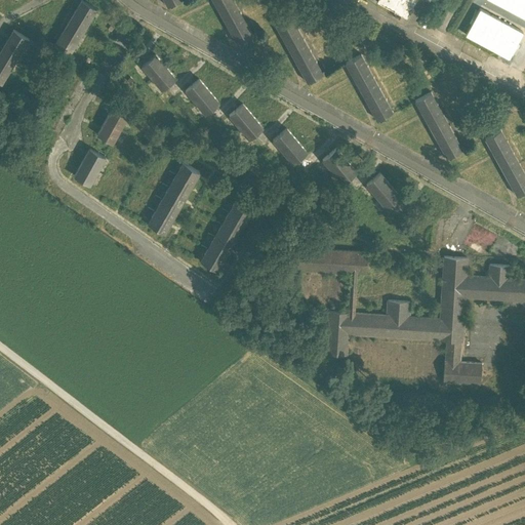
[(80,0),(54,44),(70,53),(96,8),(81,0),(80,0)]
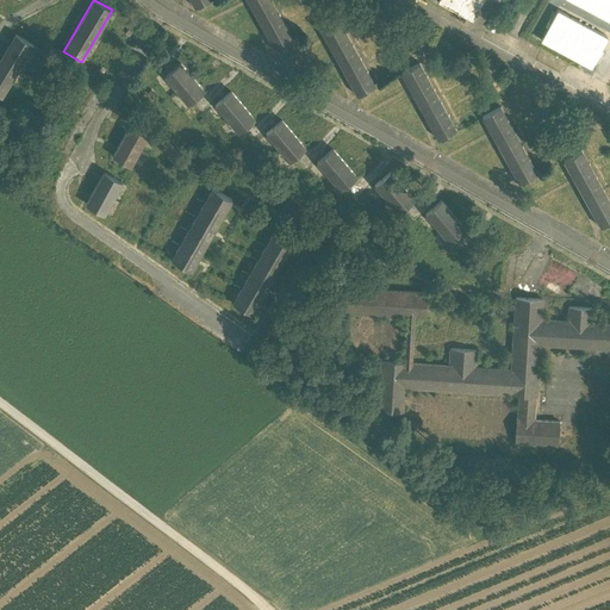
[(248,0),(275,51),(294,42),(272,0),(248,0)]
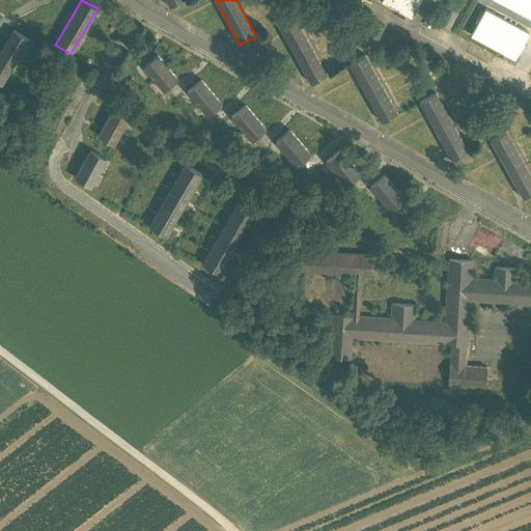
[(383,0),(382,3),(413,18),(420,0),(383,0)]
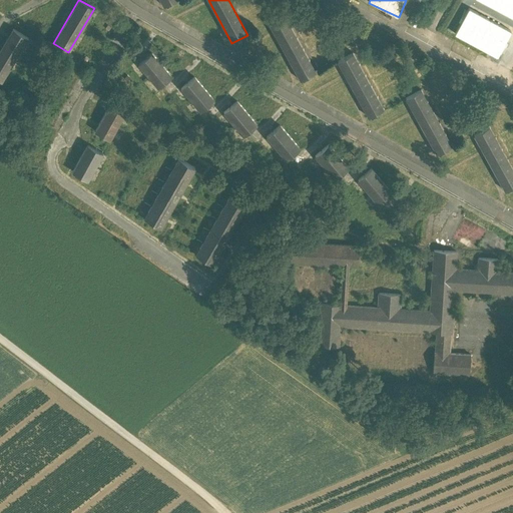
[(512,0),(493,0),(476,36),(512,54),(512,0)]
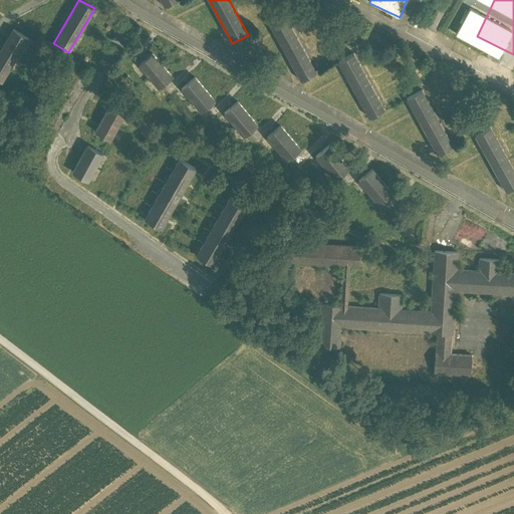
[(269,24),(300,80),(316,71),(285,16),(269,24)]
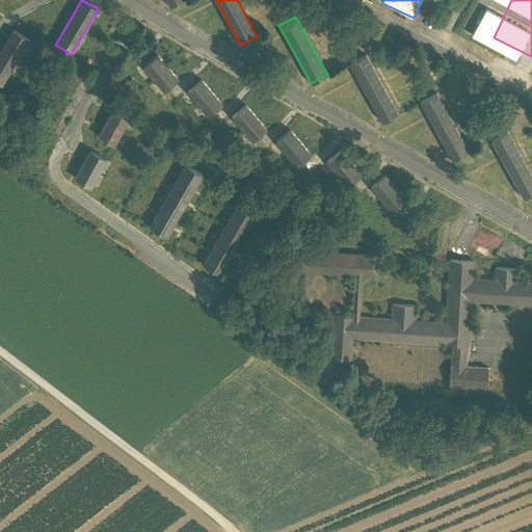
[(0,52),(0,83),(2,85),(30,40),(14,29),(0,52)]
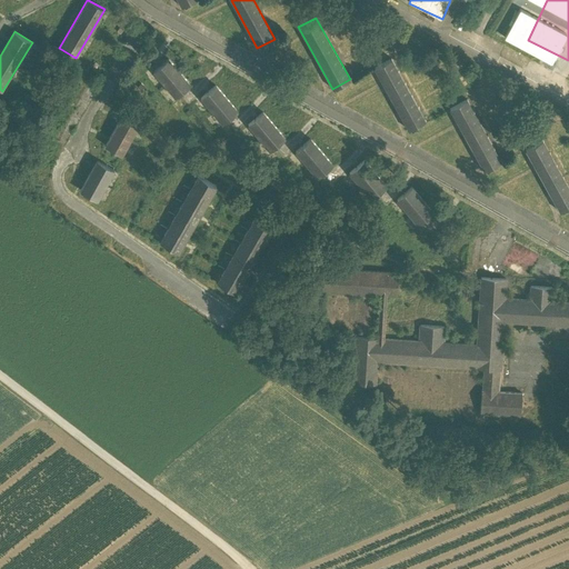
[(391,58),(375,67),(408,129),(426,120),(391,58)]
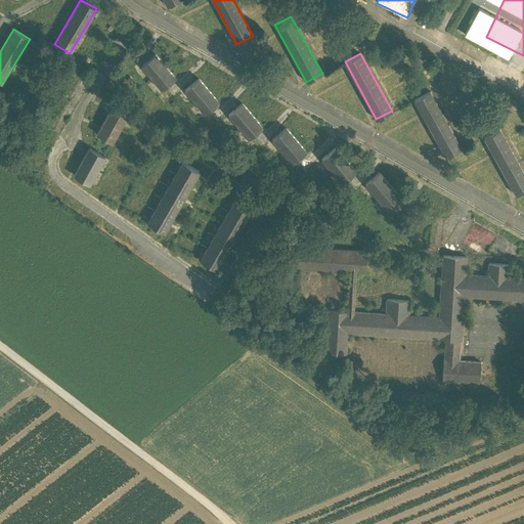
[(156,54),(142,66),(162,89),(175,78),(156,54)]
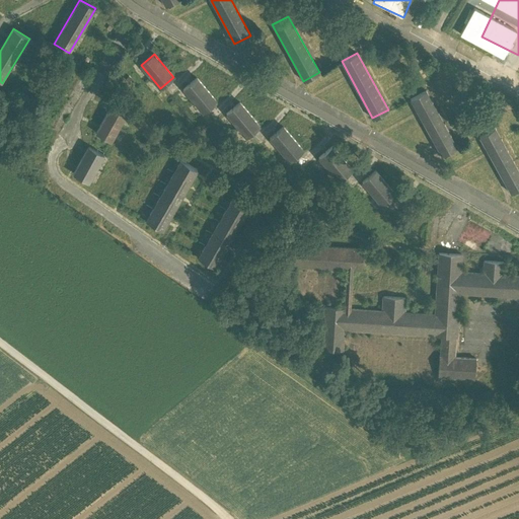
[(137,55),(128,62),(132,67),(141,59),(137,55)]
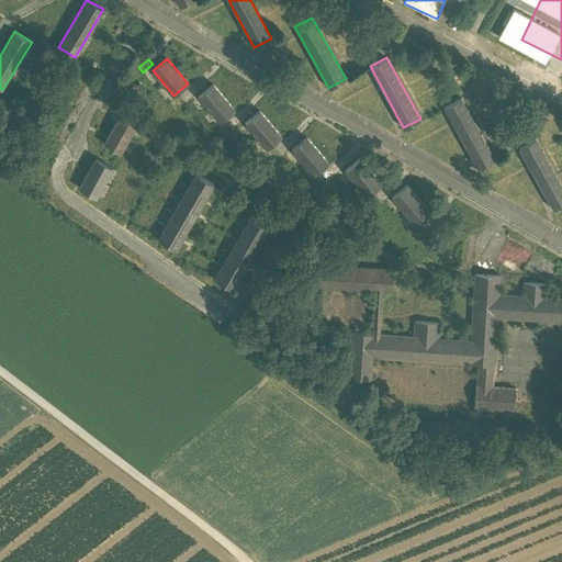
[(213,85),(199,97),(220,122),(234,110),(213,85)]
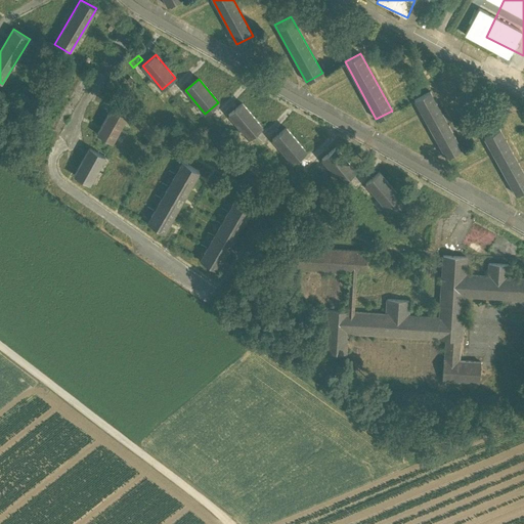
[(167,89),(158,96),(162,101),(170,93),(167,89)]
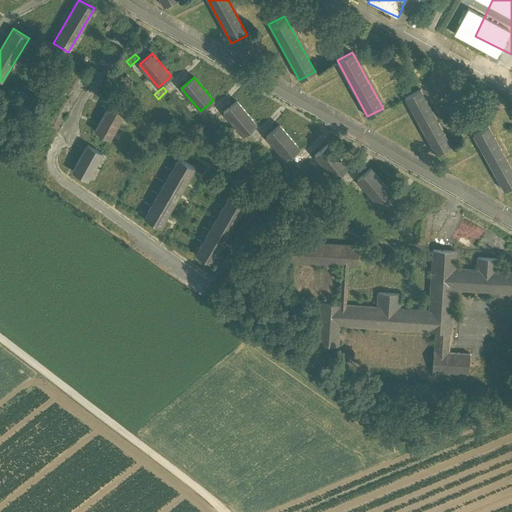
[(405,98),(435,154),(450,145),(420,89),(405,98)]
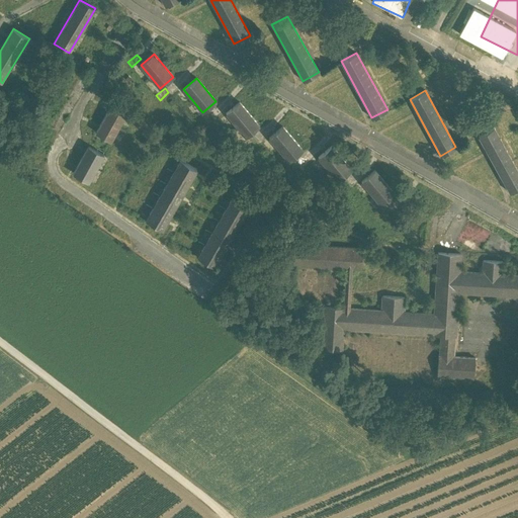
[(168,92),(160,100),(163,104),(172,97),(168,92)]
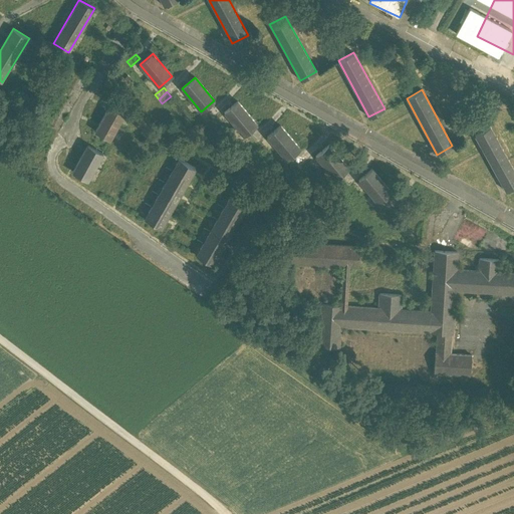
[(237,101),(224,112),(244,136),(257,124),(237,101)]
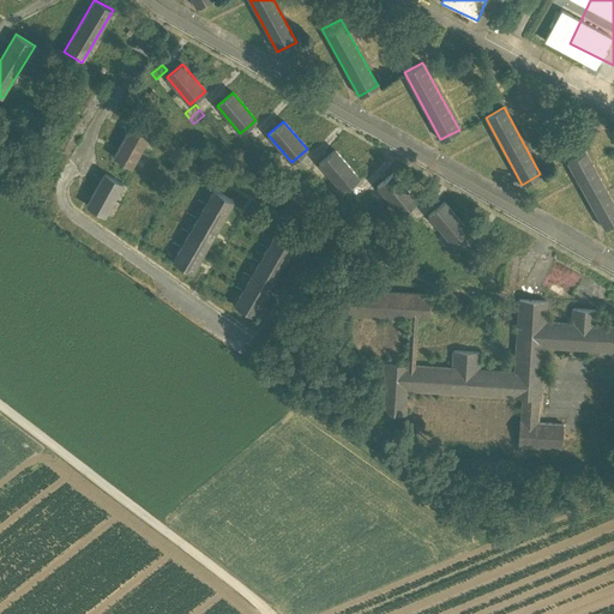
[(114,157),(132,167),(149,134),(131,125),(114,157)]
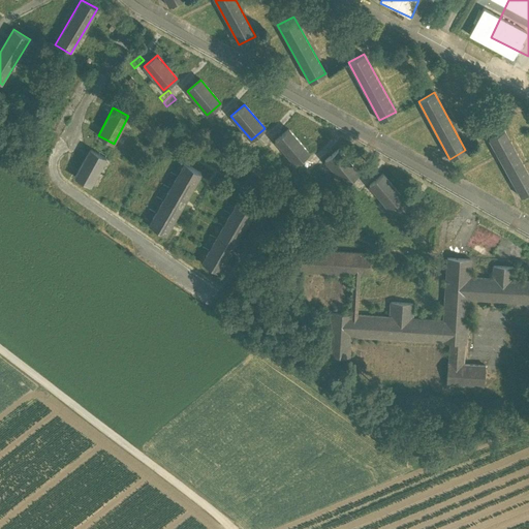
[(212,114),(203,121),(207,126),(216,118),(212,114)]
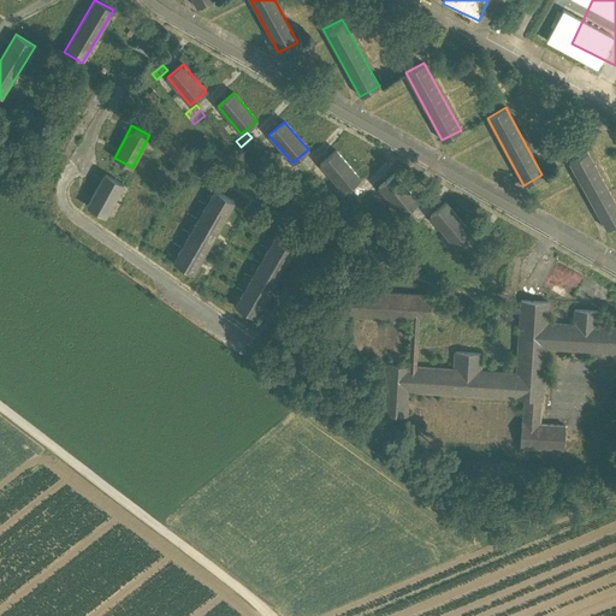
[(252,137),(241,147),(246,152),(255,143),(252,137)]
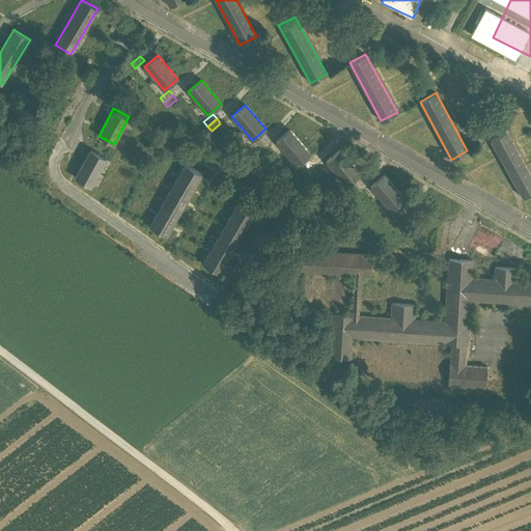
[(289,130),(276,141),(296,165),(309,154),(289,130)]
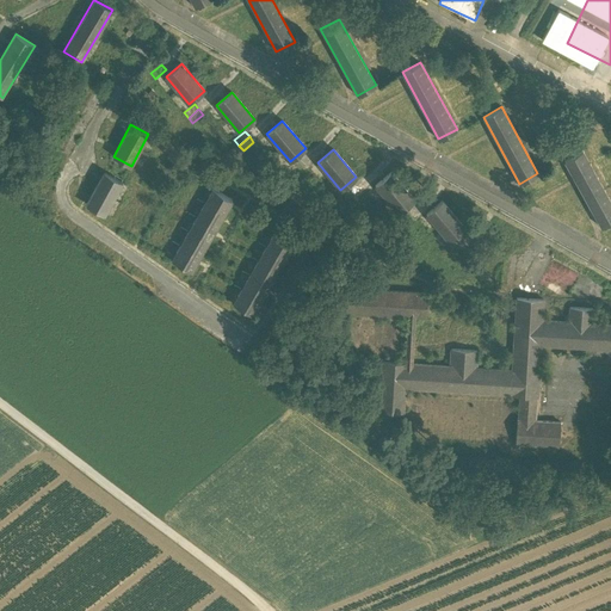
[(565,161),(602,227),(610,221),(610,201),(582,150),(565,161)]
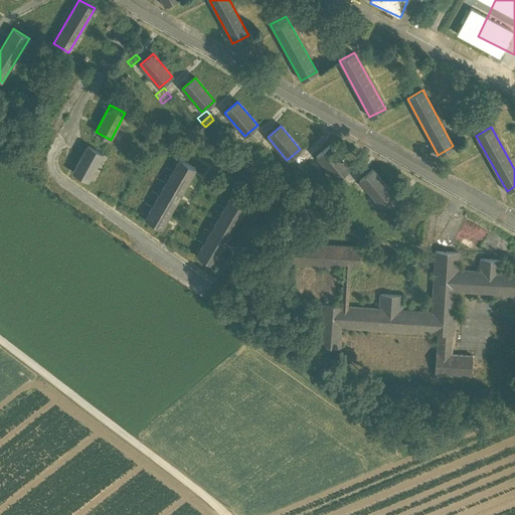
[(240,143),(248,152),(258,145),(249,136),(240,143)]
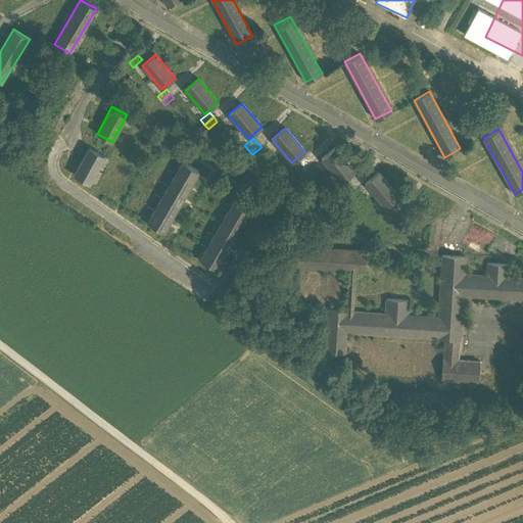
[(335,147),(321,158),(341,182),(354,172),(335,147)]
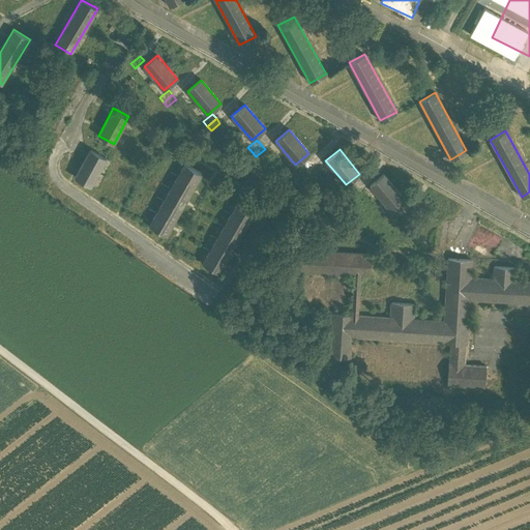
[(75,177),(90,185),(106,158),(90,150),(75,177)]
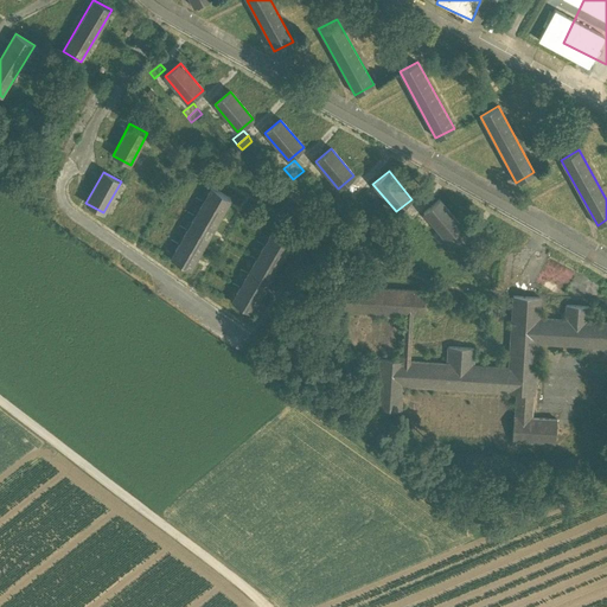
[(171,259),(190,269),(231,198),(212,187),(171,259)]
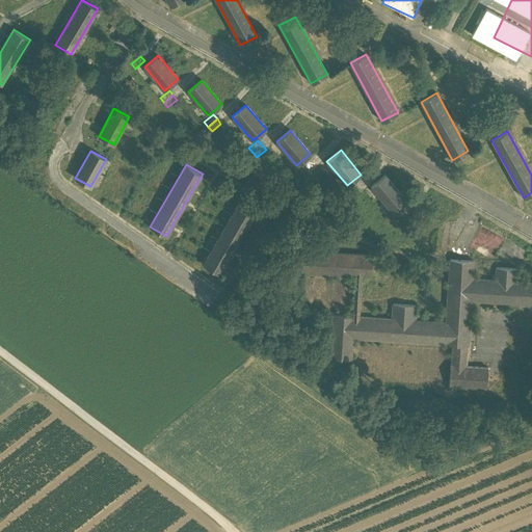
[(293,173),(300,182),(310,174),(302,164),(293,173)]
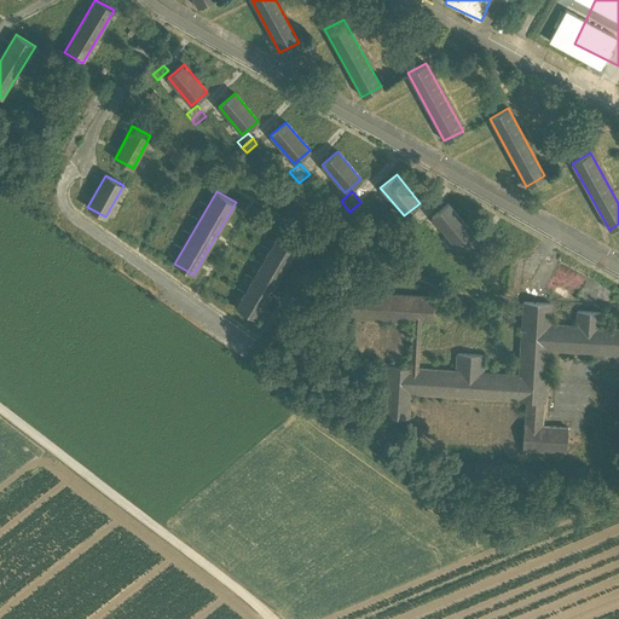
[(432,217),(456,246),(472,232),(447,204),(432,217)]
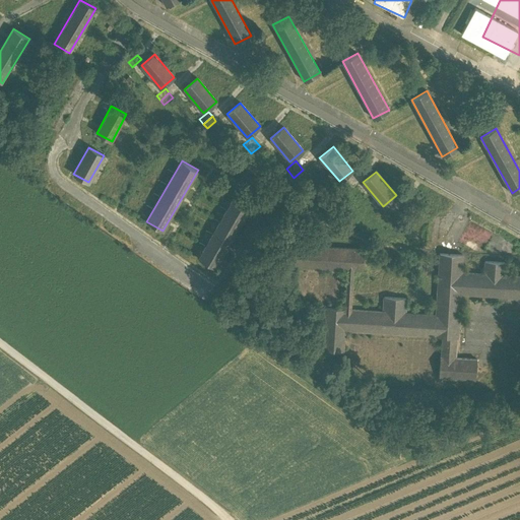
[(345,181),(336,189),(344,198),(352,190),(345,181)]
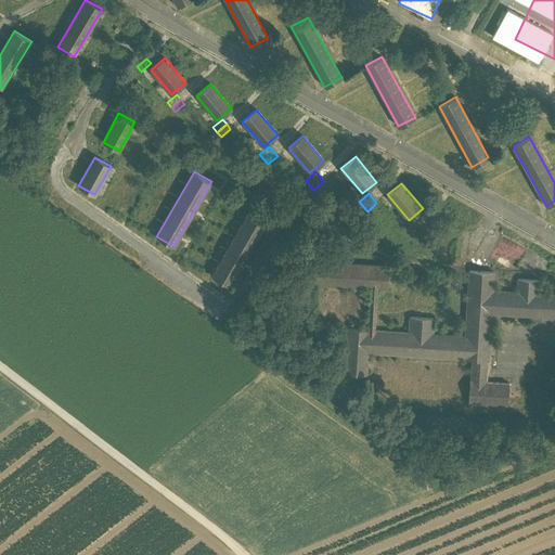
[(213,275),(229,285),(267,220),(249,210),(213,275)]
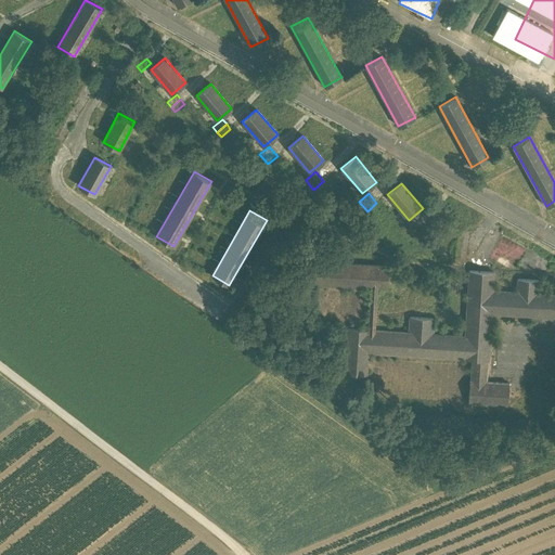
[(408,229),(412,233),(422,226),(417,220),(408,229)]
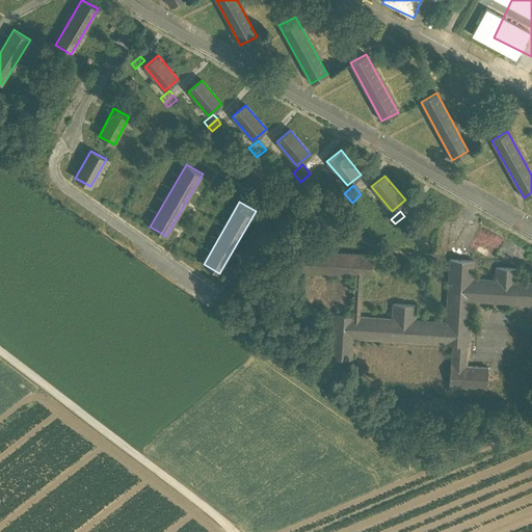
[(473,260),(449,259),(446,322),(415,320),(415,304),(393,303),(392,319),(358,317),(361,275),(371,276),(372,255),(301,251),(300,272),(355,275),(353,316),(333,315),(329,358),(351,360),(352,338),(445,344),(452,345),(451,365),(450,365),(449,387),(486,389),(487,367),(466,366),(468,345),(471,300),(531,303),(531,282),(515,282),(515,268),(496,267),(495,281),(472,278),(473,260)]
